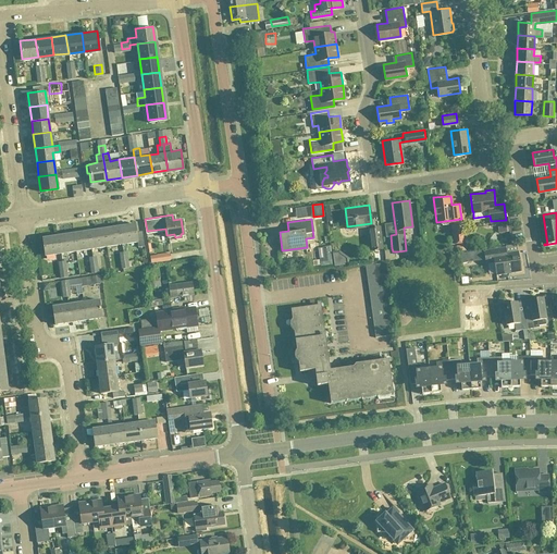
[(119,225),(121,244),(136,241),(137,246),(144,245),(140,230),(135,231),(134,223),(119,225)]
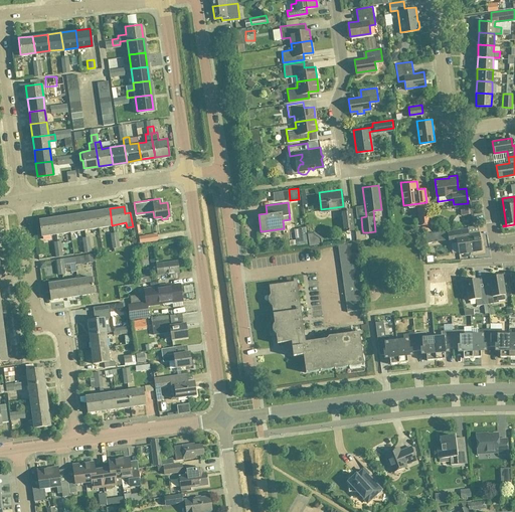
[(424,222),(428,222),(426,206),(418,207),(420,223),(424,222)]
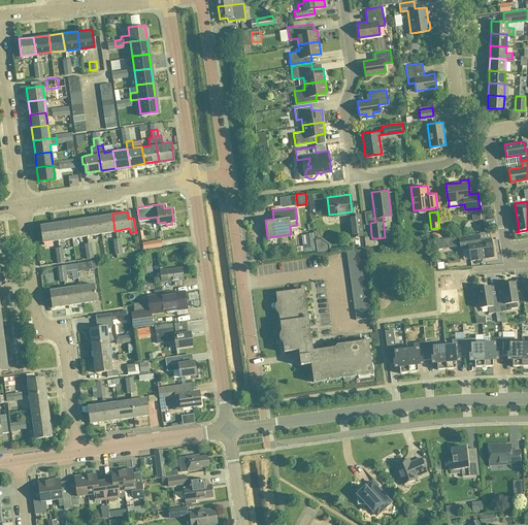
[(360,212),(351,215),(353,235),(362,233),(360,212)]
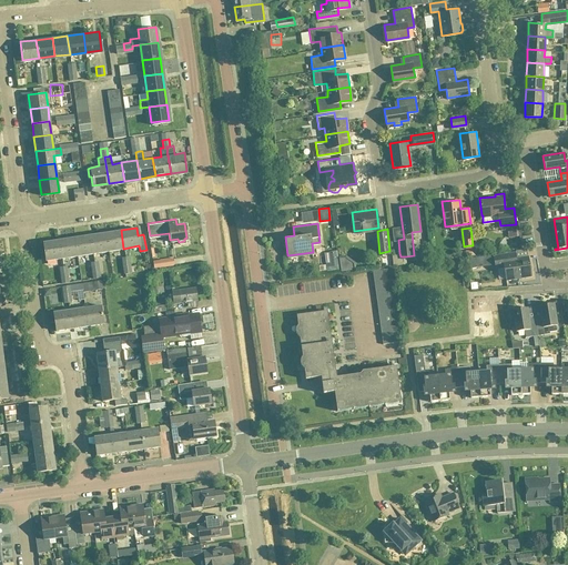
[(108,251),(123,249),(121,230),(105,232),(108,251)]
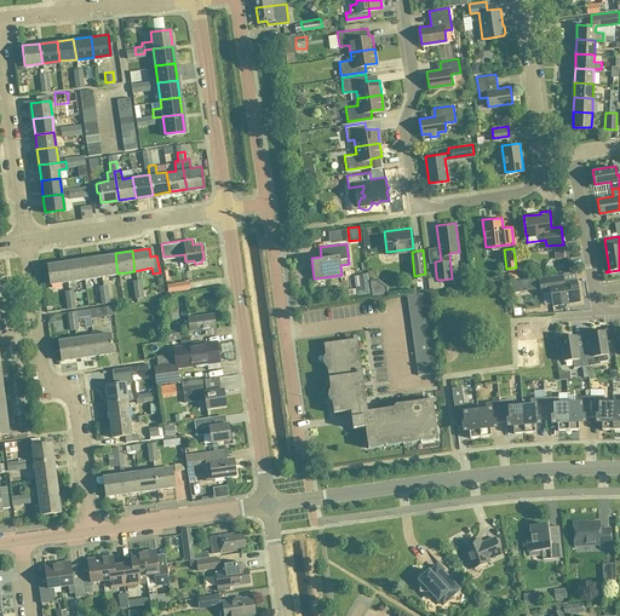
[(101,276),(118,274),(115,253),(98,255),(101,276)]
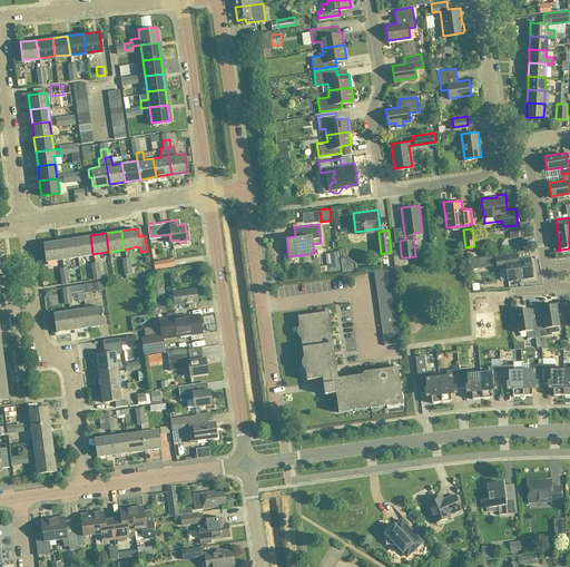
[(92,254),(90,235),(75,237),(77,256),(92,254)]
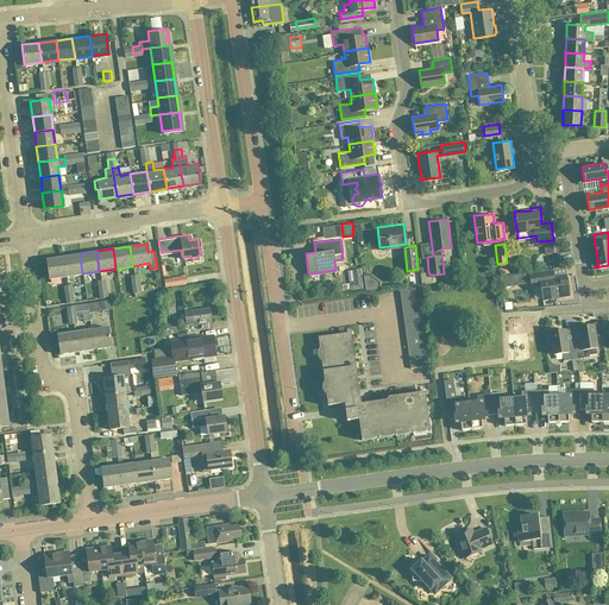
[(66,276),(82,273),(80,253),(62,256),(66,276)]
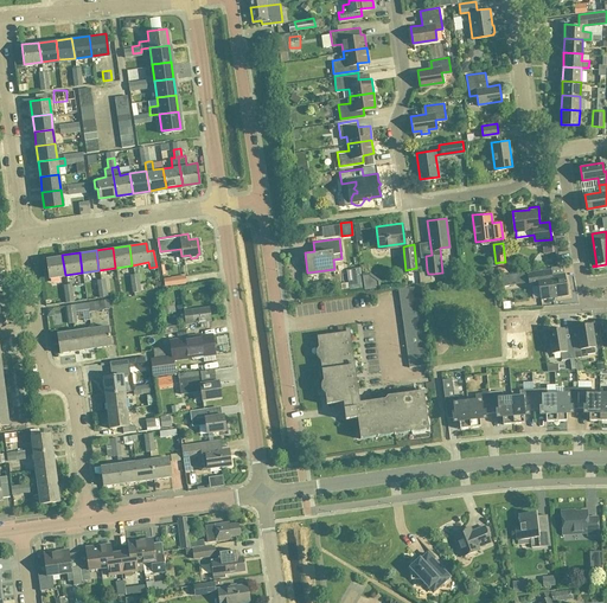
[(65,275),(62,255),(45,258),(49,277),(65,275)]
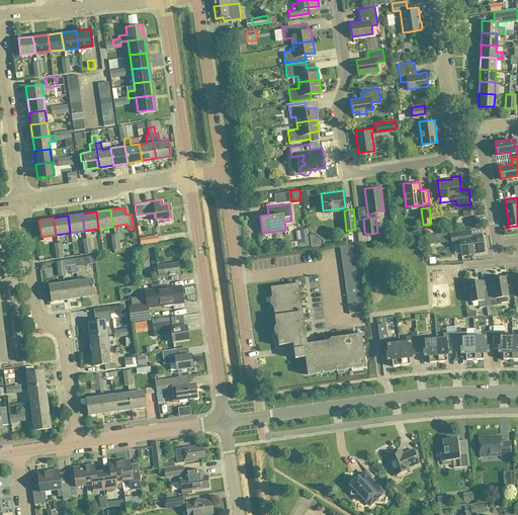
[(432,224),(431,224),(427,224),(427,226),(424,227),(424,232),(433,231),(432,224)]
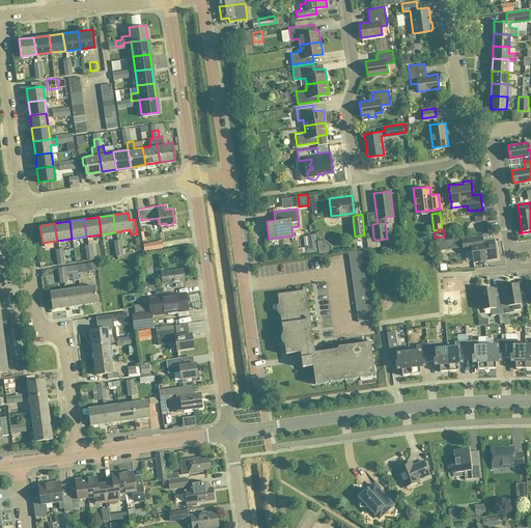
[(471,248),(473,260),(496,256),(494,239),(482,241),(481,234),(460,238),(463,249),(471,248)]
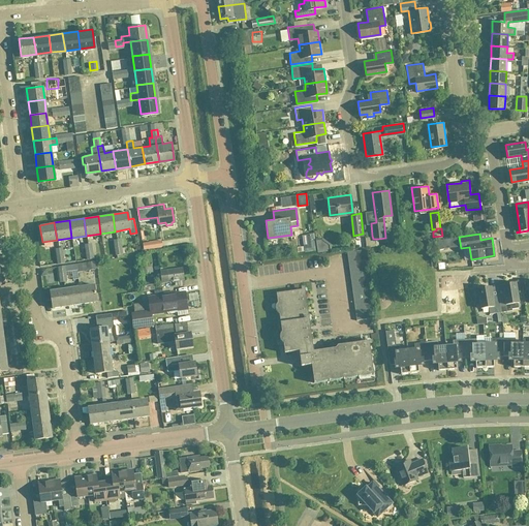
[(373,239),(372,236),(364,237),(366,246),(378,244),(377,239),(373,239)]
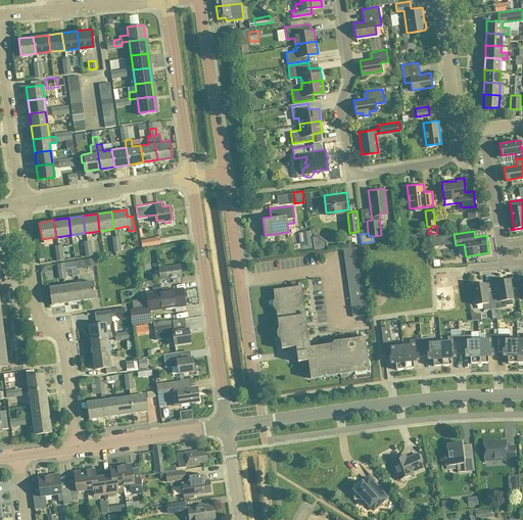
[(441,233),(430,235),(431,245),(443,244),(441,233)]
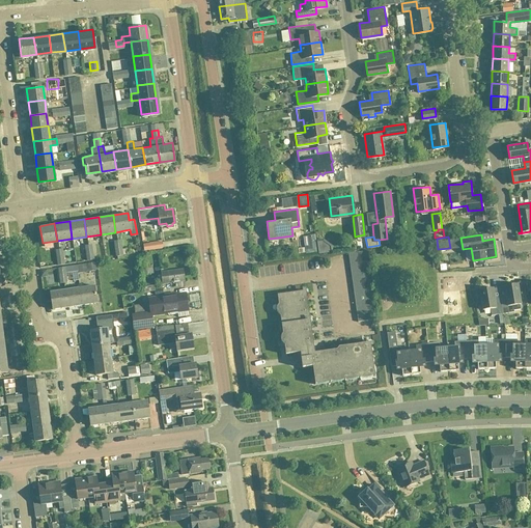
[(162,239),(149,241),(143,242),(144,248),(163,246),(162,239)]
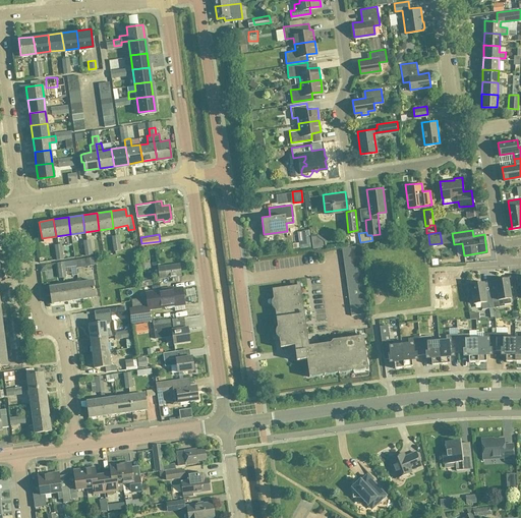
[(358,244),(341,246),(351,313),(367,311),(358,244)]
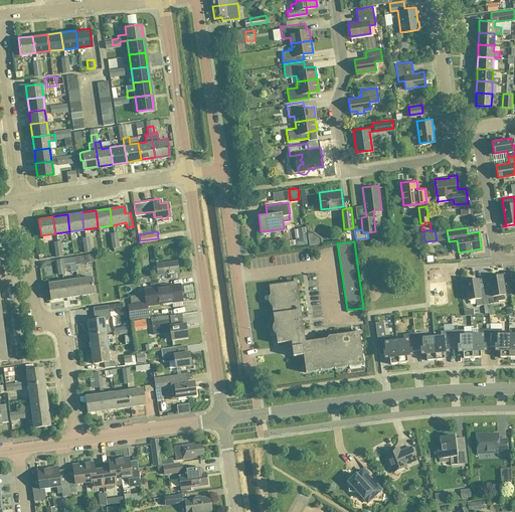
[(157,274),(178,271),(176,260),(155,263),(157,274)]
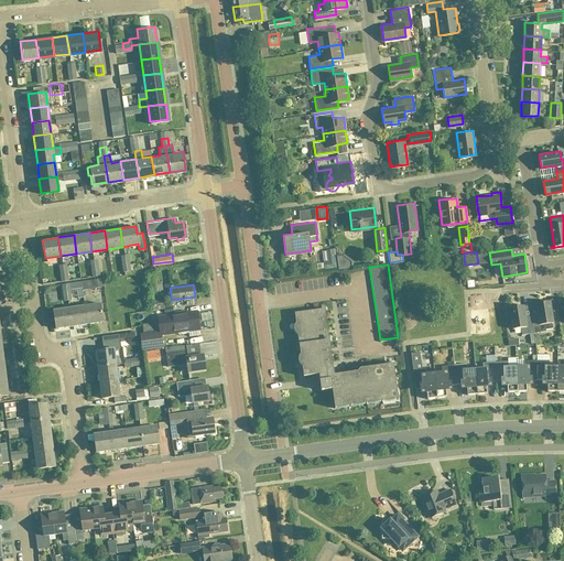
[(164,308),(163,298),(152,300),(153,309),(164,308)]
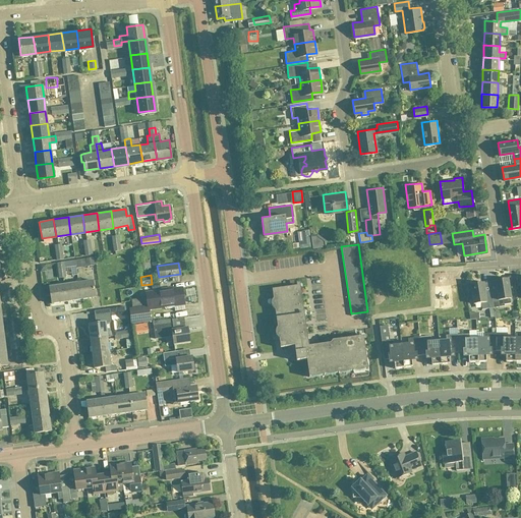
[(497,292),(490,293),(493,306),(504,304),(504,303),(510,302),(509,297),(510,297),(507,276),(510,276),(510,275),(497,277),(497,279),(495,280),(497,292)]
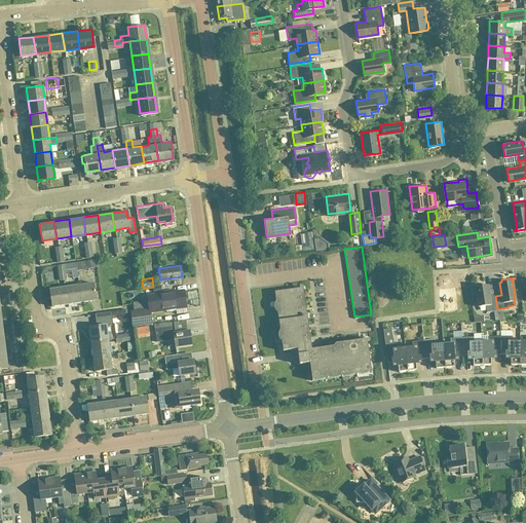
[(78,285),(81,301),(95,299),(92,283),(78,285)]
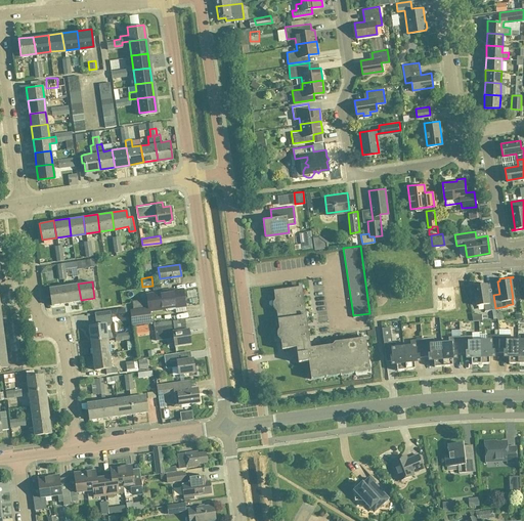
[(484,310),(495,308),(493,295),(487,296),(486,284),(484,284),(483,281),(470,284),(470,285),(473,284),(476,304),(483,303),(484,310)]
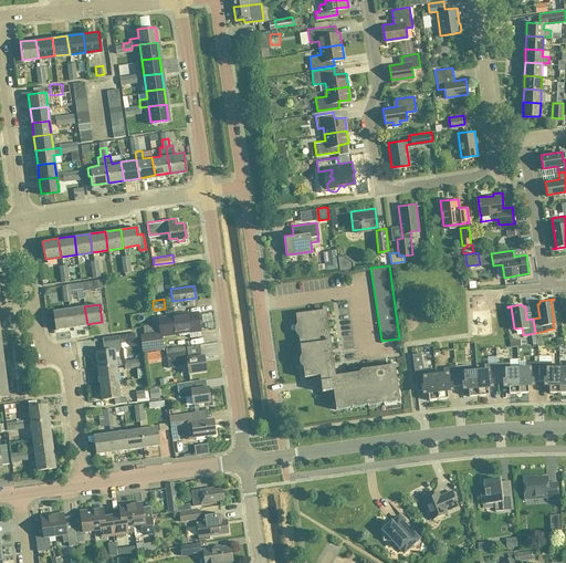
[(72,326),(69,309),(53,311),(53,306),(45,308),(48,321),(54,320),(55,329),(72,326)]
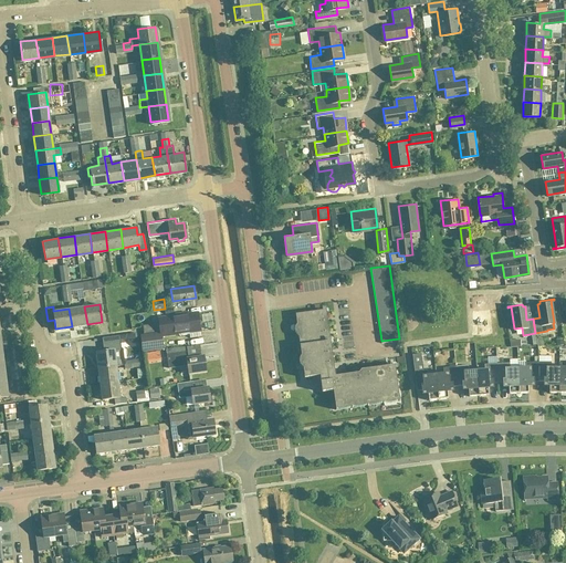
[(69,309),(72,326),(87,324),(84,306),(69,309)]
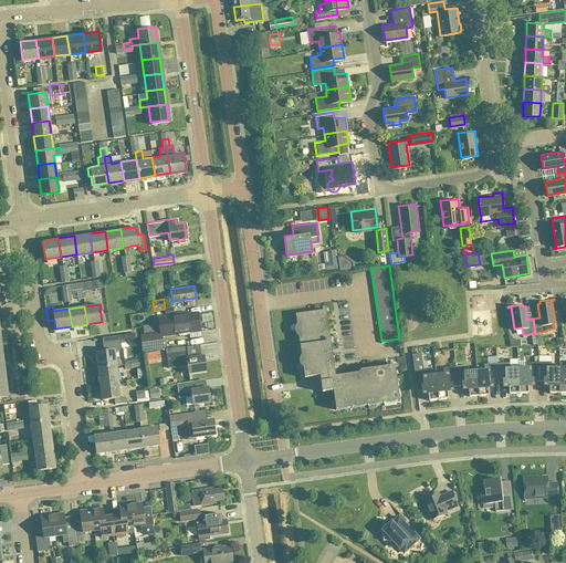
[(323,308),(295,312),(304,375),(320,373),(322,389),(333,388),(336,407),(399,398),(395,366),(363,371),(363,374),(332,377),(323,308)]
